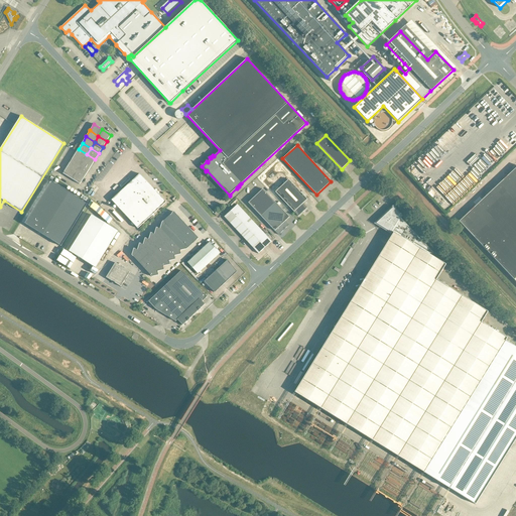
[(87,154),(79,149),(75,155),(83,160),(87,154)]
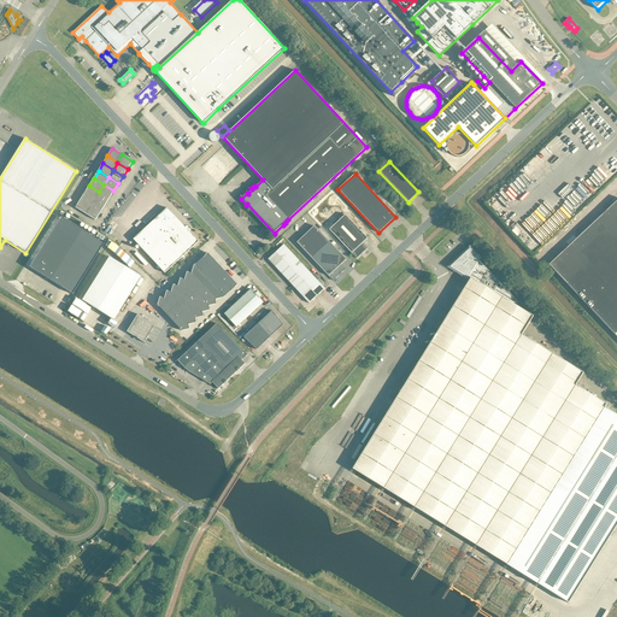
[(99,192),(110,198),(113,191),(104,184),(99,192)]
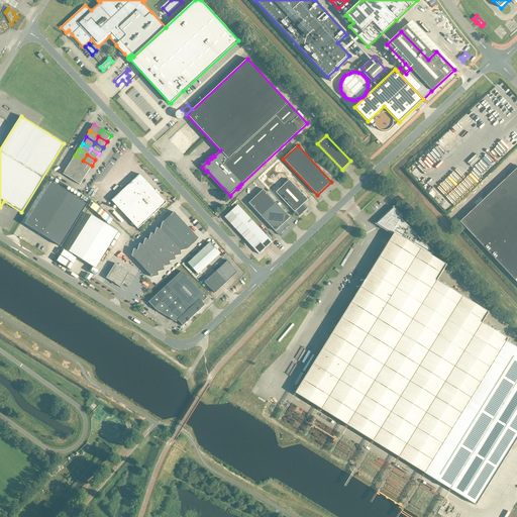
[(83,161),(75,156),(71,162),(79,167),(83,161)]
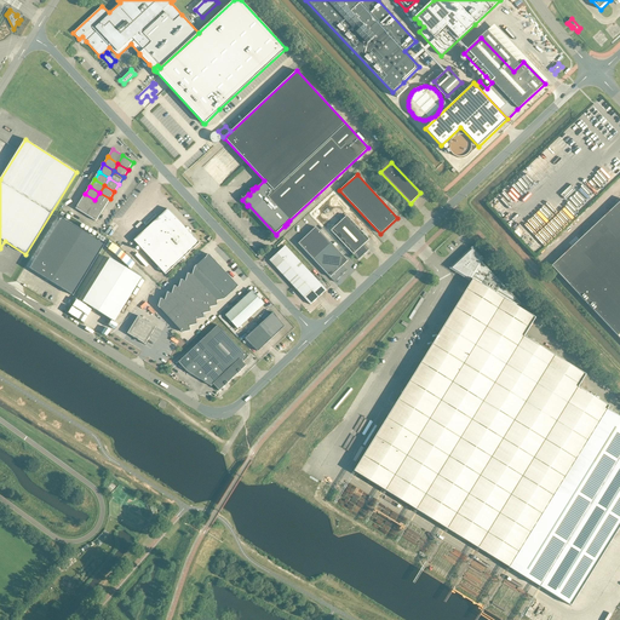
[(95,200),(105,206),(110,199),(99,193),(95,200)]
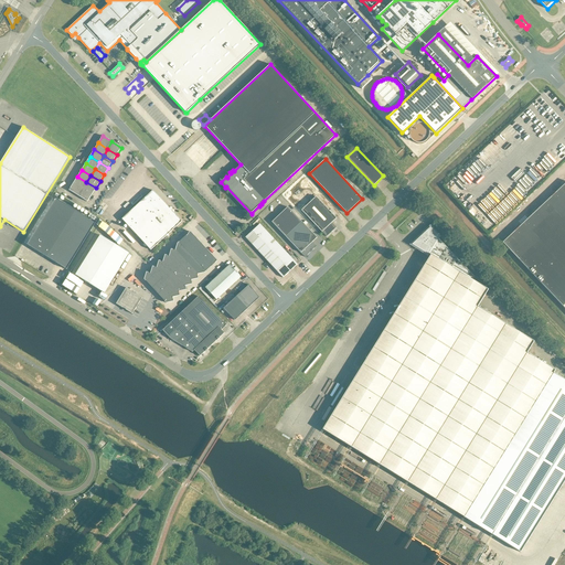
[(86,182),(77,177),(73,183),(83,189),(86,182)]
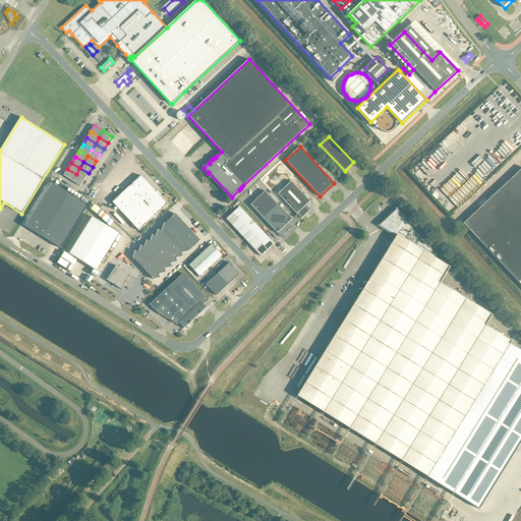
[(76,174),(84,179),(89,173),(79,168),(76,174)]
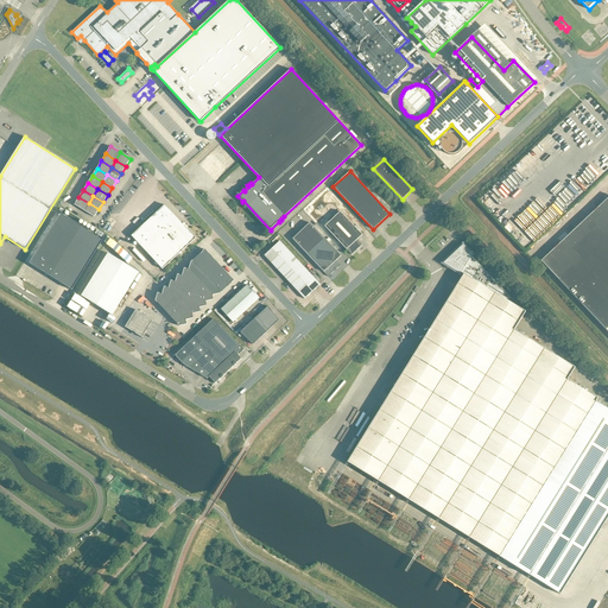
[(74,204),(84,210),(89,203),(78,197),(74,204)]
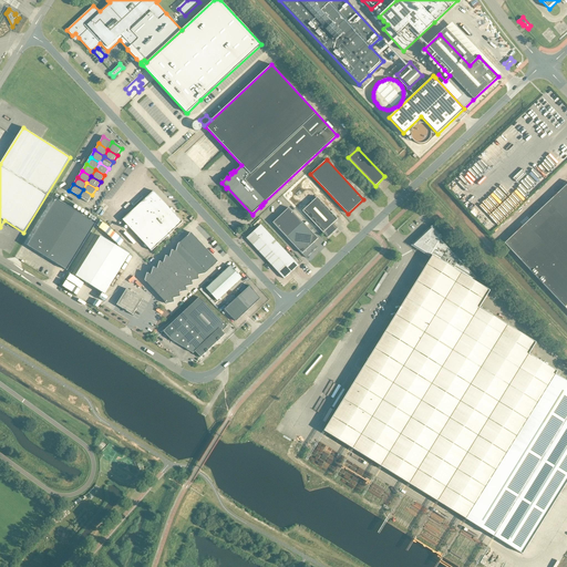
[(566,309),(566,184),(504,244),(566,309)]
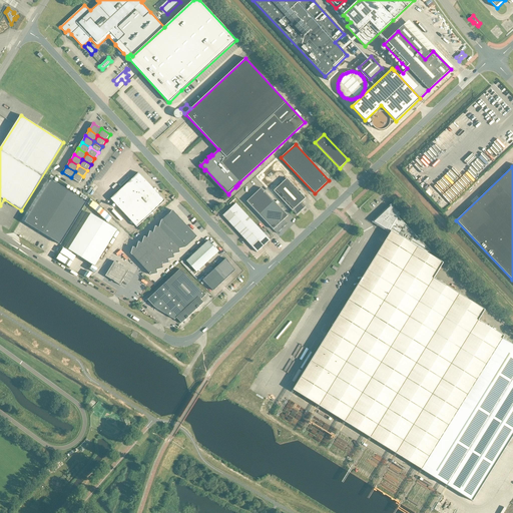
[(75,171),(71,177),(79,183),(83,176),(75,171)]
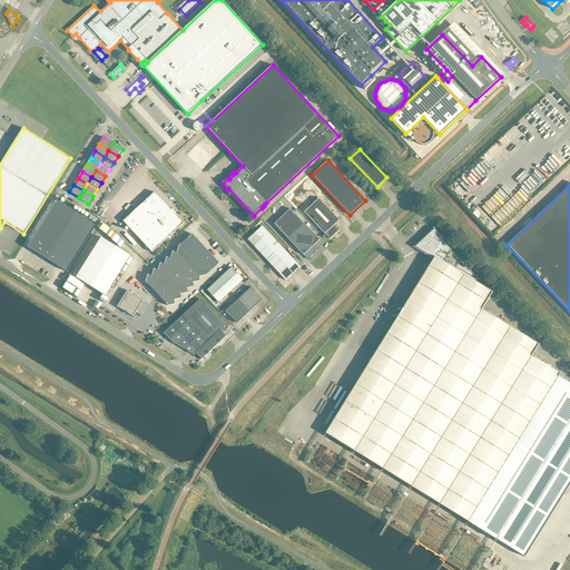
[(155,192),(123,222),(153,253),(184,224),(155,192)]
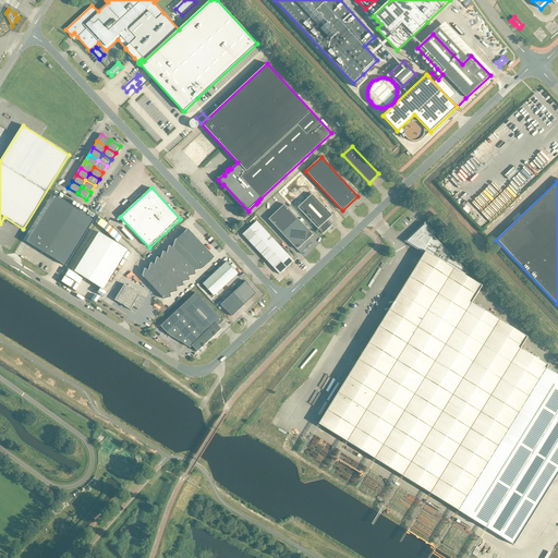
[(327,220),(332,216),(312,194),(298,208),(323,234),(332,225),(327,220)]
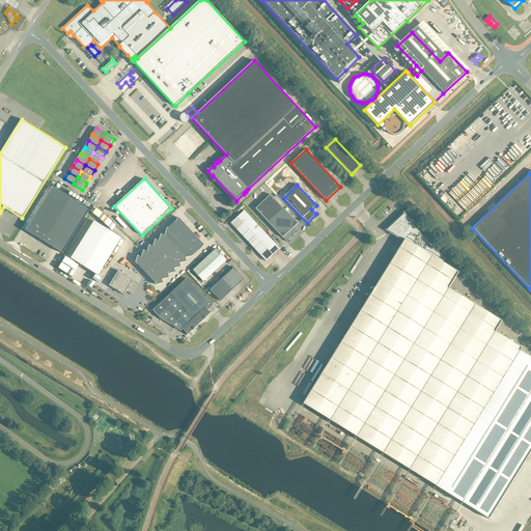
[(89,210),(53,187),(26,230),(62,253),(89,210)]
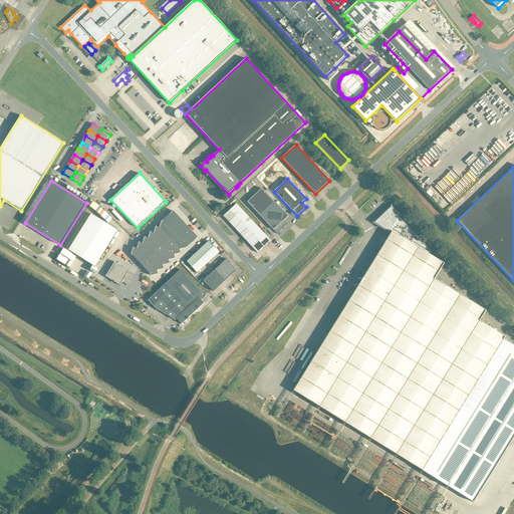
[(247,202),(259,215),(274,202),(262,188),(247,202)]
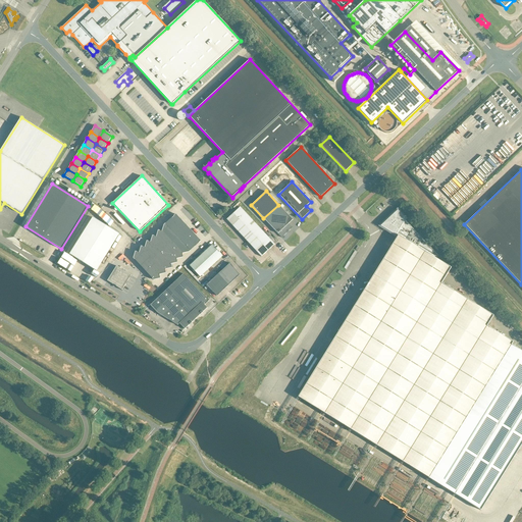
[(92,211),(98,214),(102,208),(96,205),(92,211)]
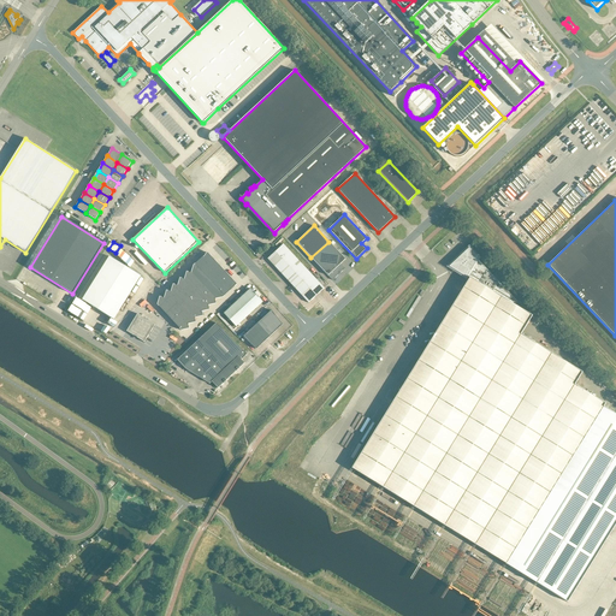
[(311,258),(329,276),(332,280),(343,271),(342,270),(343,270),(343,267),(342,267),(343,266),(341,264),(345,259),(329,242),(311,258)]
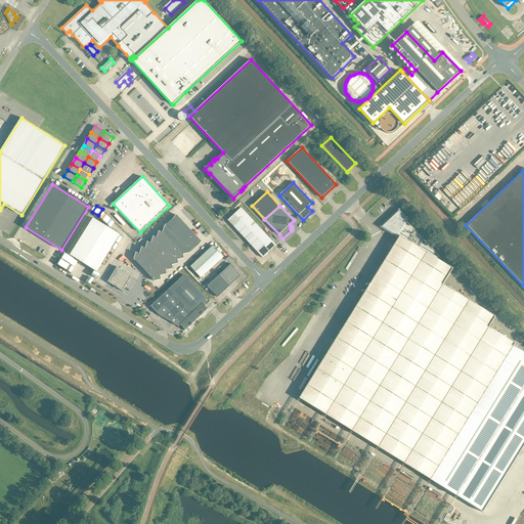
[(227,220),(238,231),(252,219),(242,208),(227,220)]
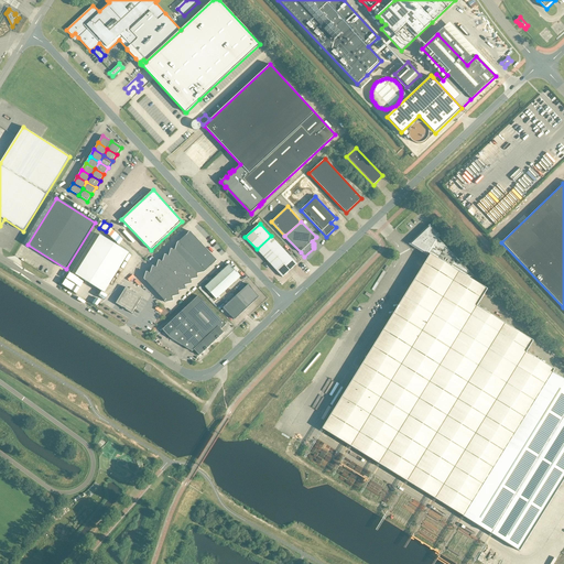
[(427,255),(427,252),(430,255),(426,261),(402,299),(364,361),(322,429),(463,517),(520,551),(563,478),(563,379),(552,372),(554,369),(525,353),(533,340),(477,306),(487,289),(469,278),(472,274),(474,277),(437,238),(438,236),(430,227),(429,228),(411,245),(427,255)]
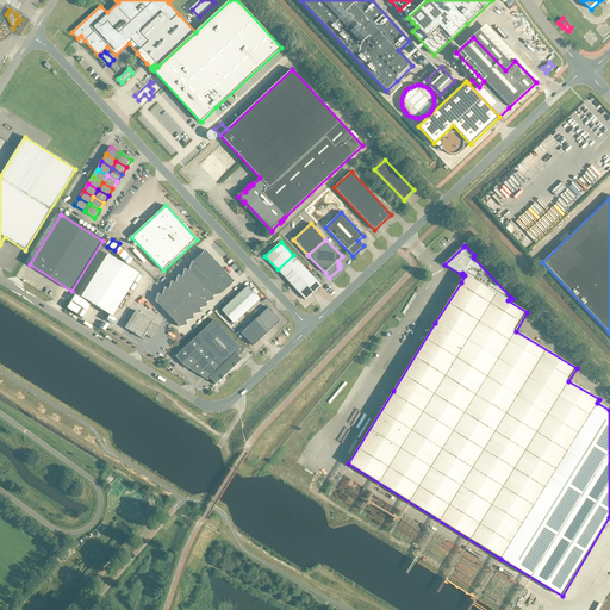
[(235,281),(205,250),(192,263),(190,271),(185,269),(182,277),(179,275),(176,282),(172,281),(169,290),(165,288),(162,296),(159,294),(156,302),(180,327),(187,325),(186,321),(194,319),(193,315),(200,313),(200,309),(207,306),(206,303),(215,300),(213,296),(221,294),(235,281)]
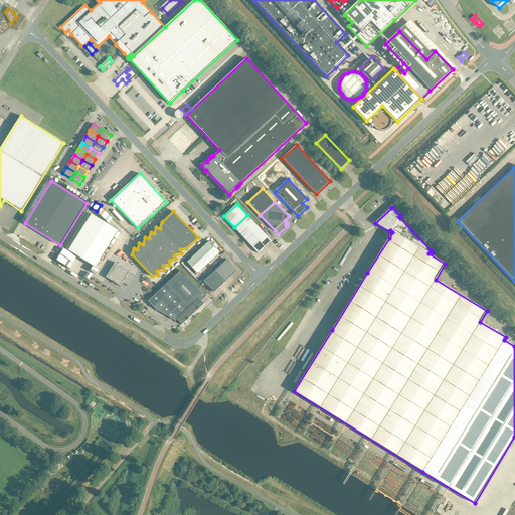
[(68,250),(95,268),(118,231),(92,214),(68,250)]
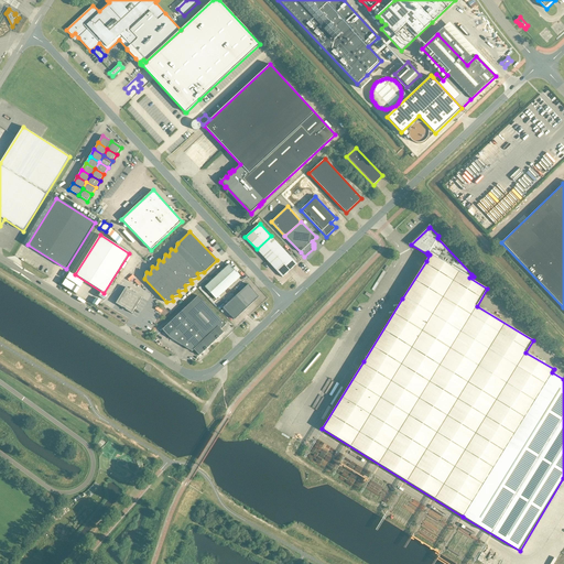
[(257,249),(268,261),(282,248),(271,236),(257,249)]
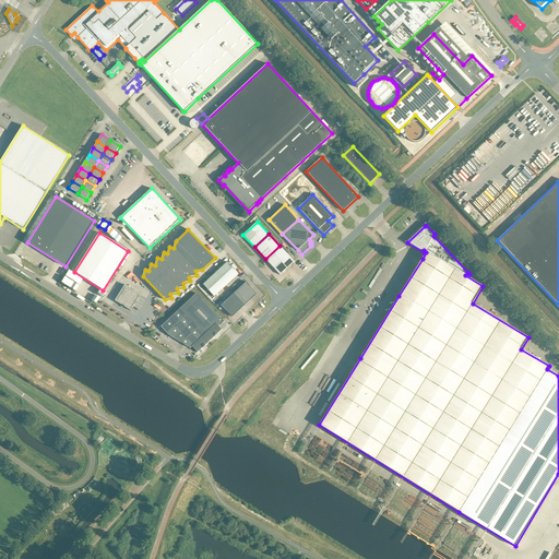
[(294,261),(280,246),(265,259),(280,275),(294,261)]
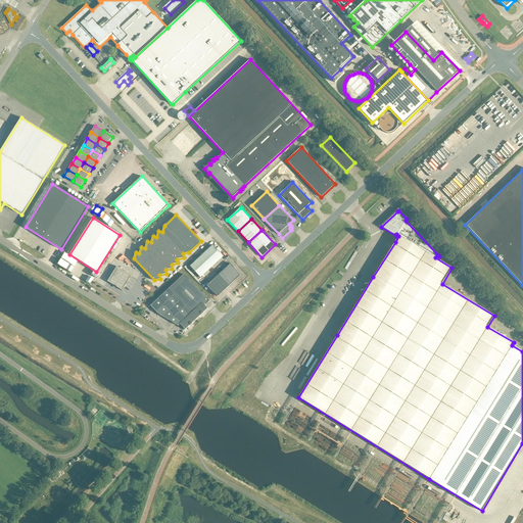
[(212,245),(190,267),(200,277),(224,256),(214,246),(212,245)]
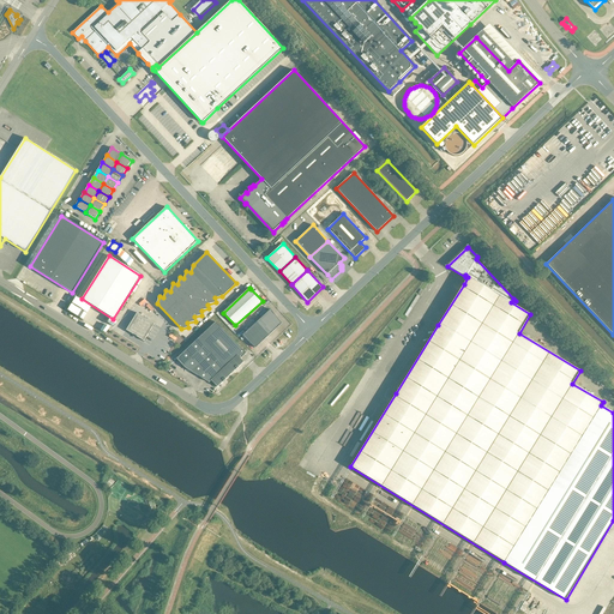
[(410,307),(411,308),(413,308),(420,296),(417,295),(410,307)]
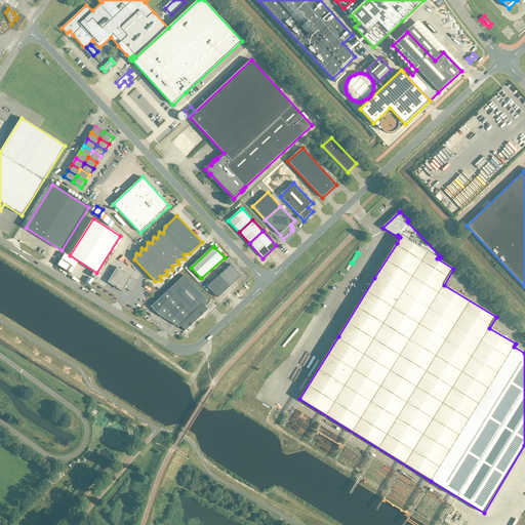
[(232,265),(218,276),(230,287),(241,277),(233,269),(234,268),(232,265)]
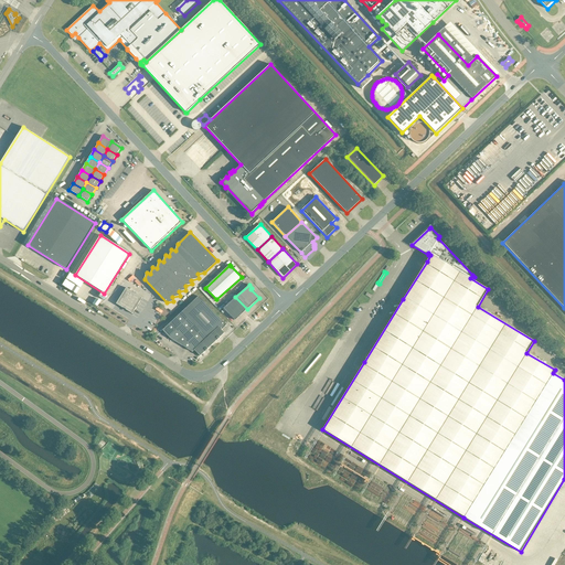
[(142,298),(126,288),(116,304),(132,313),(142,298)]
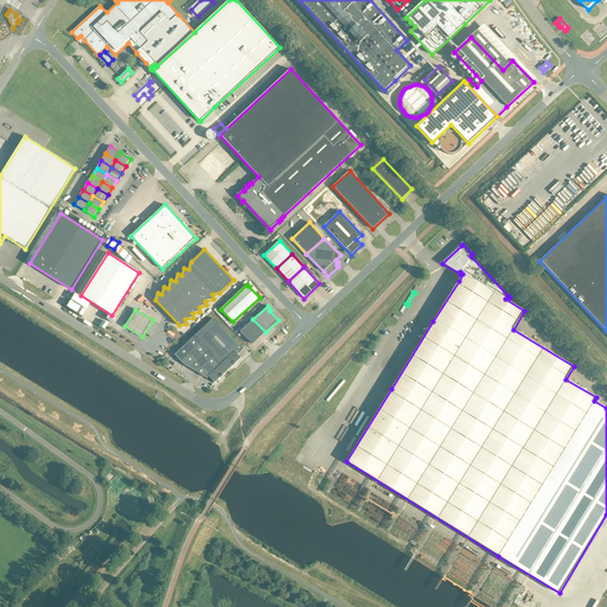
[(198,333),(230,368),(241,358),(237,355),(243,350),(213,318),(198,333)]
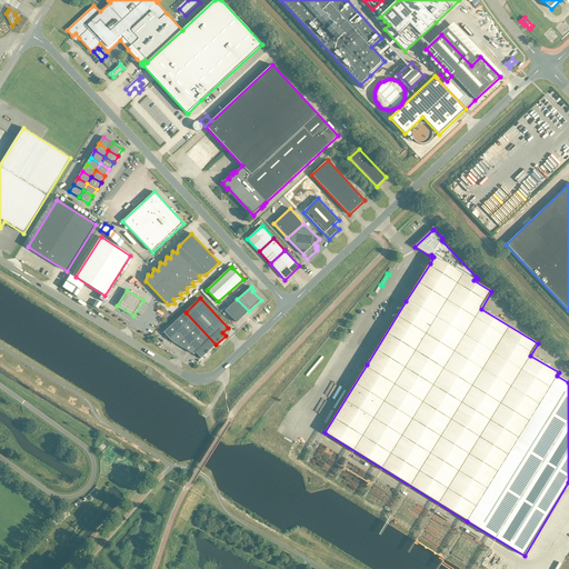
[(249,311),(237,299),(225,311),(237,322),(246,313),(249,311)]
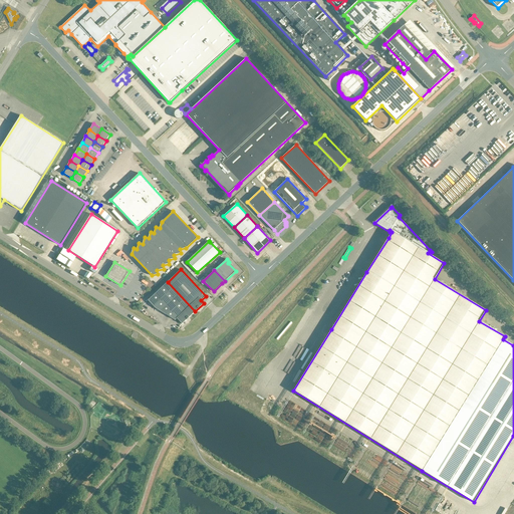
[(195,311),(168,282),(148,300),(155,308),(175,320),(177,318),(182,324),(195,311)]
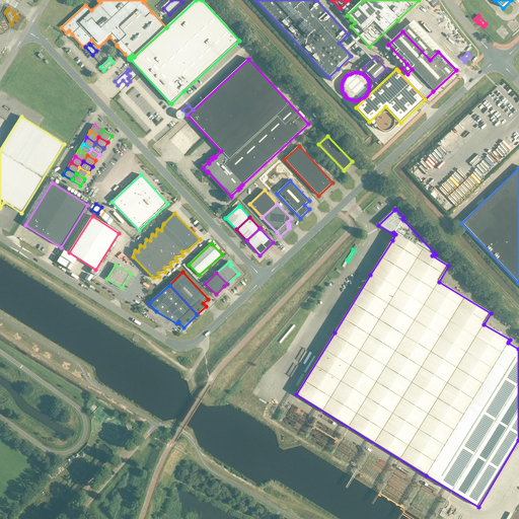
[(417,498),(438,508),(441,503),(420,493),(417,498)]
